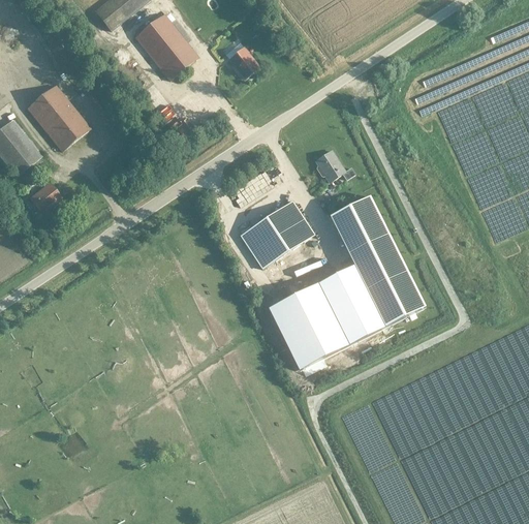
[(112,28),(147,0),(105,0),(95,8),(112,28)]
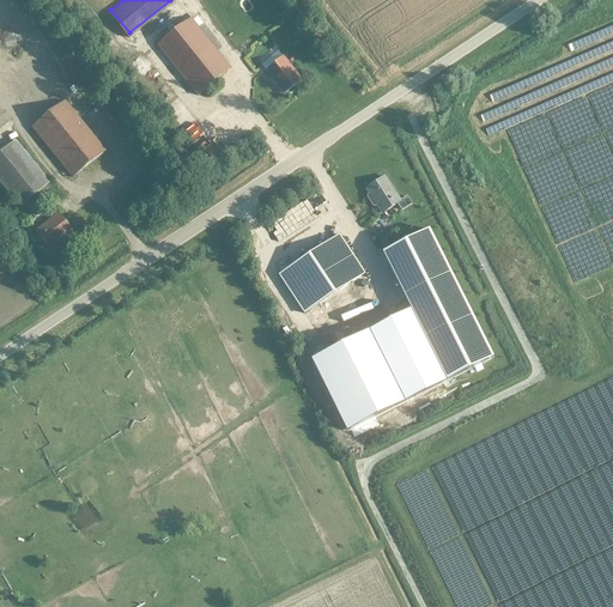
[(198,90),(230,64),(190,13),(157,41),(198,90)]
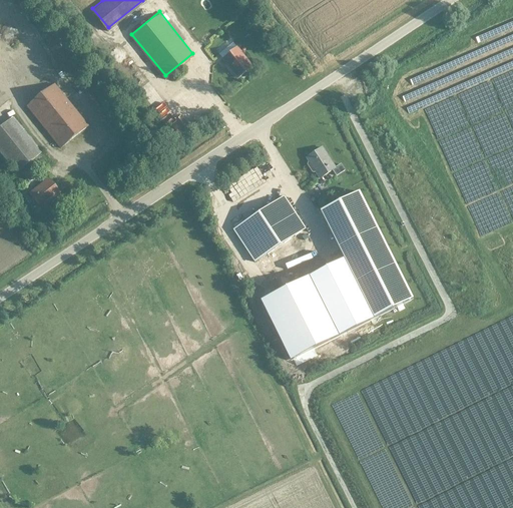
[(237,74),(251,62),(236,43),(222,54),(237,74)]
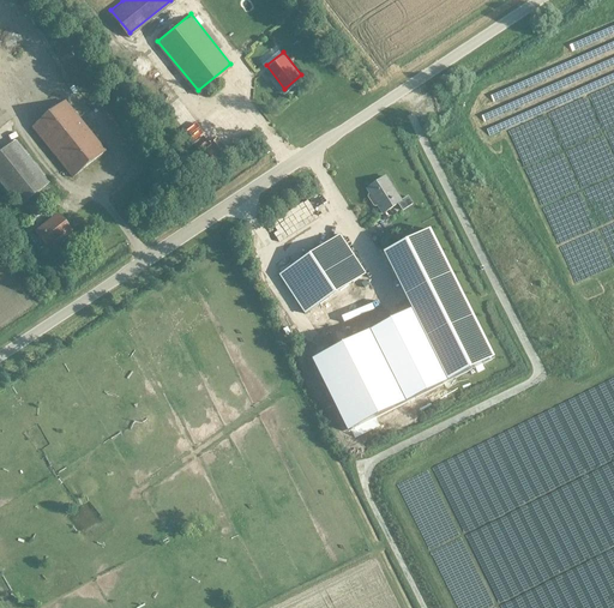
[(72,173),(104,149),(77,112),(68,101),(36,125),(72,173)]
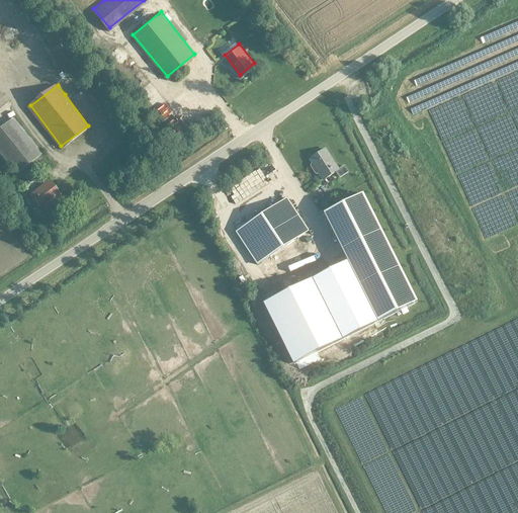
[(16,168),(44,148),(18,113),(0,126),(0,146),(15,167),(16,168)]
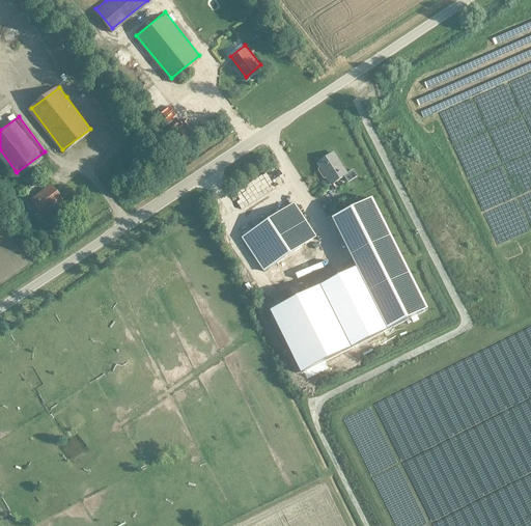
[(317,159),(319,163),(318,164),(317,166),(323,173),(325,174),(326,173),(331,181),(344,171),(347,177),(357,172),(353,166),(346,169),(333,148),(317,159)]
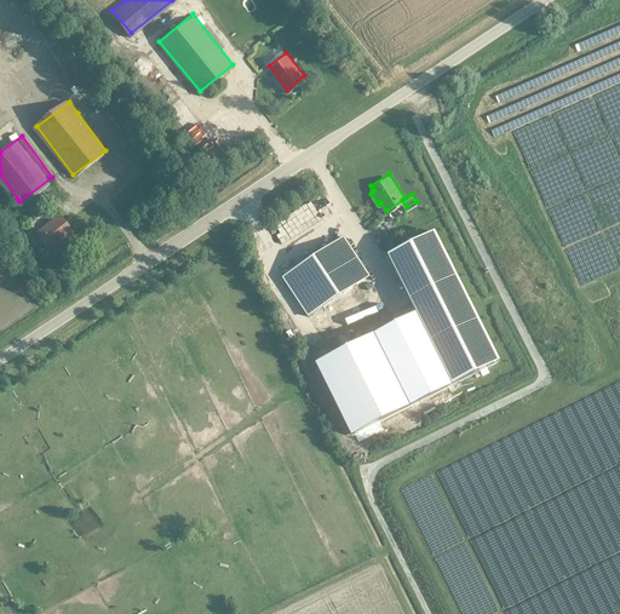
[(51,250),(74,231),(59,214),(36,233),(51,250)]
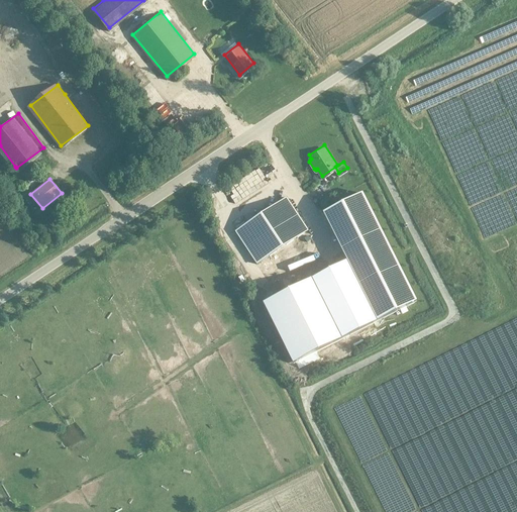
[(359,190),(322,209),(377,317),(414,299),(359,190)]
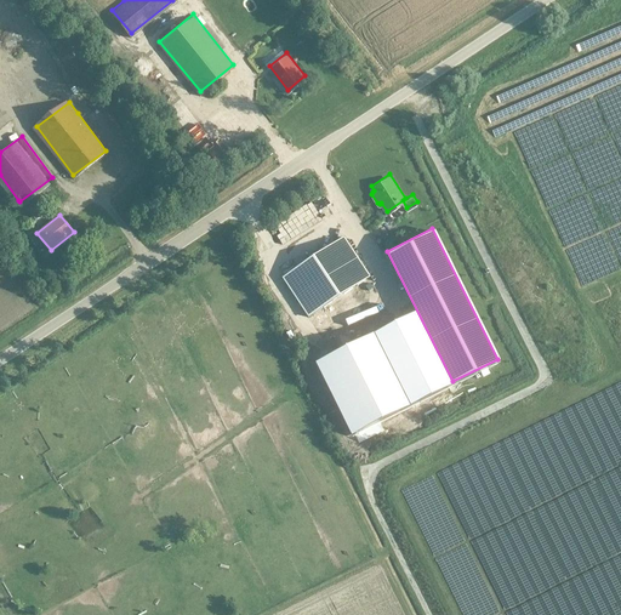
[(308,312),(343,289),(365,274),(369,272),(343,233),(283,273),(308,312)]
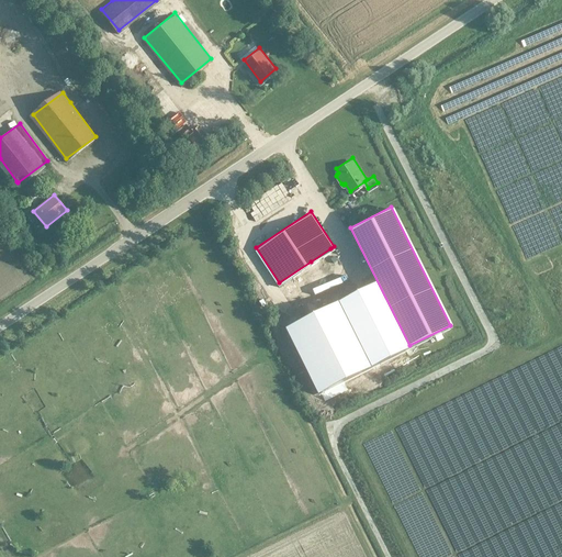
[(337,299),(288,323),(321,389),(370,365),(337,299)]
